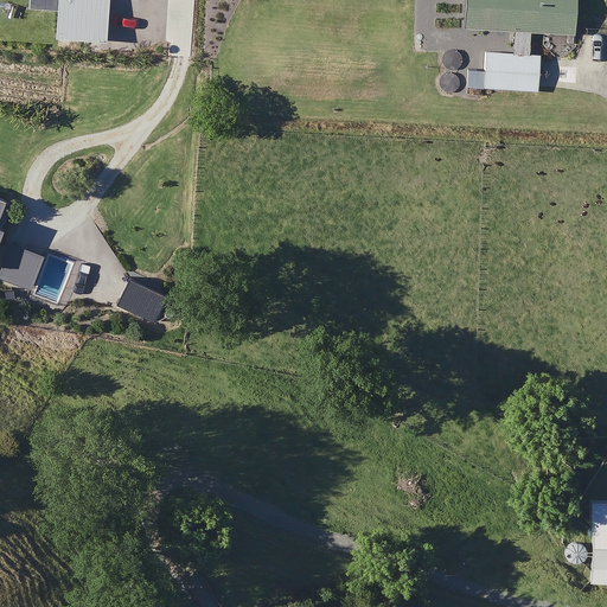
[(33,0),(33,8),(59,11),(57,37),(107,42),(110,0),(33,0)]
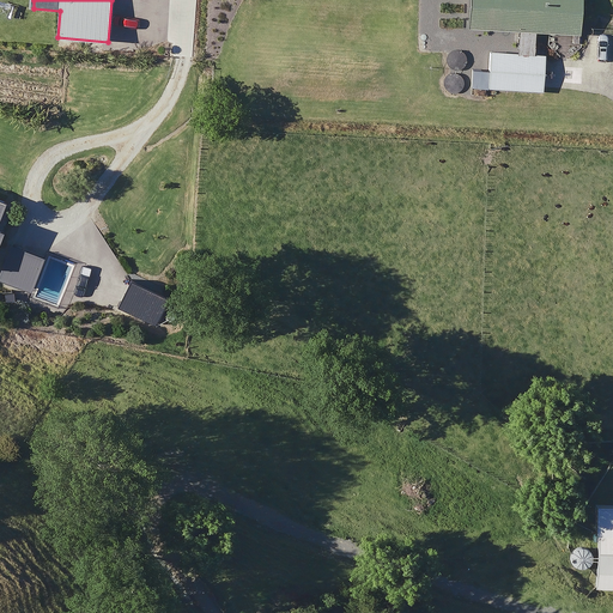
[(471,0),(468,89),(596,93),(599,37),(580,37),(581,0),(471,0)]
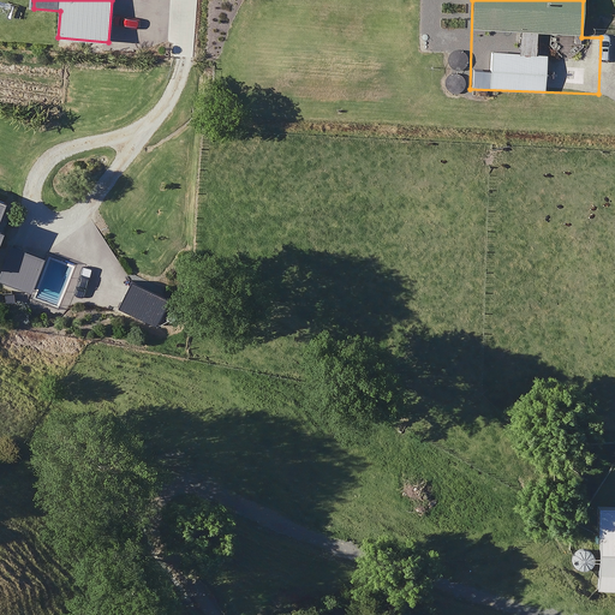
[(0,243),(13,207),(0,201),(0,243)]
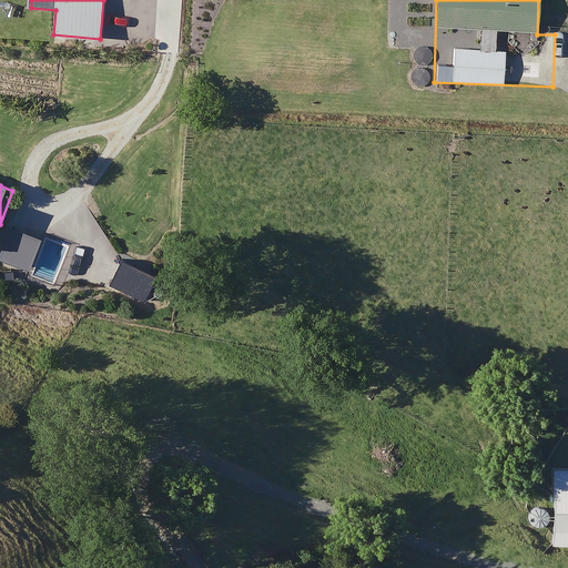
[(41,239),(11,229),(0,259),(30,270),(41,239)]
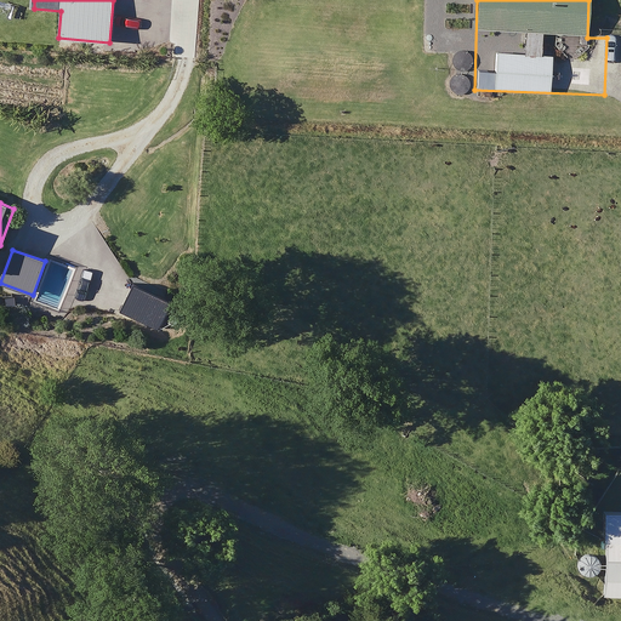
[(620,594),(620,537),(604,537),(603,594),(620,594)]
